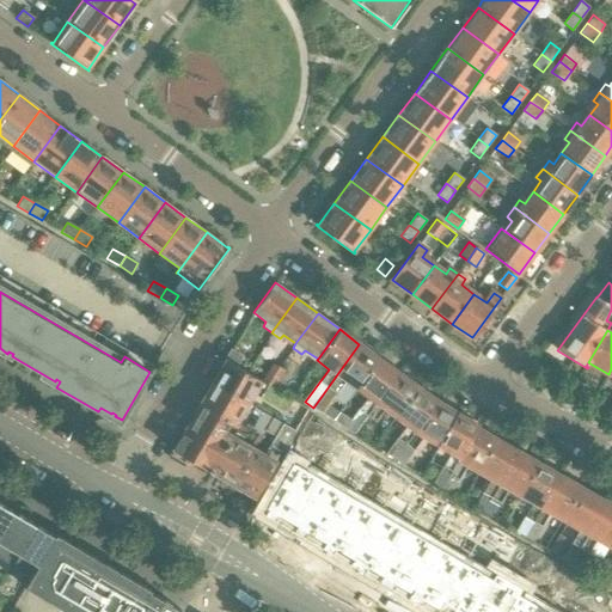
[(346,381),(356,390),(379,359),(359,344),(313,408),(322,414),(346,381)]
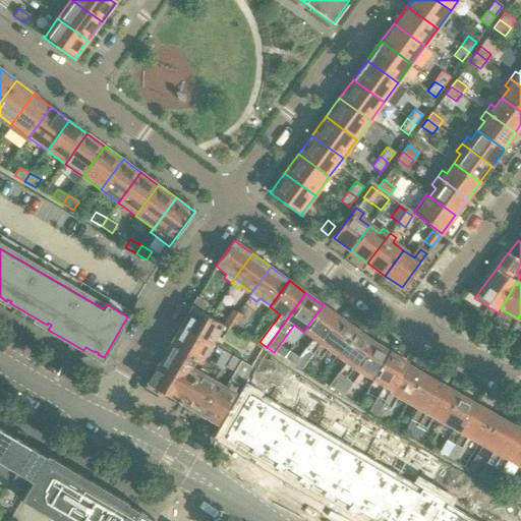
[(191,307),(211,317),(214,313),(204,308),(207,303),(196,298),(191,307)]
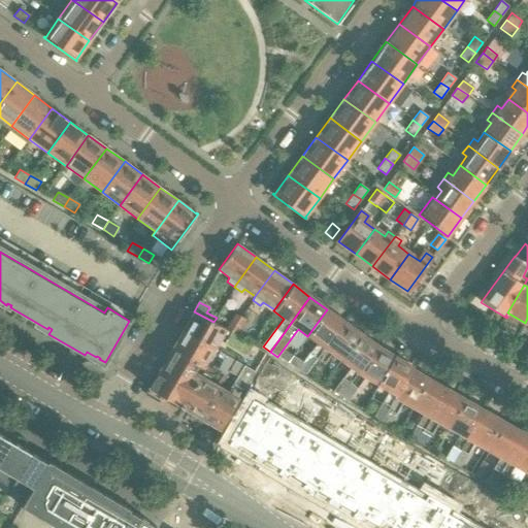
[(298,369),(305,374),(311,366),(317,360),(343,322),(327,309),(307,336),(318,342),(302,363),(298,369)]
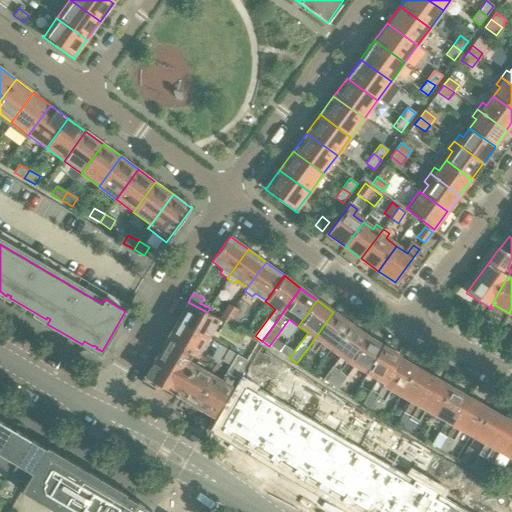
[(188,302),(177,320),(209,339),(213,330),(239,345),(240,343),(253,351),(257,342),(228,325),(219,319),(207,312),(188,302)]
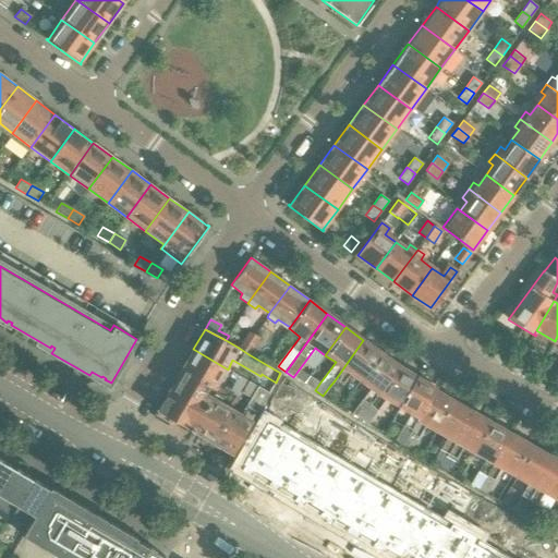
[(239,348),(249,354),(259,338),(249,331),(239,348)]
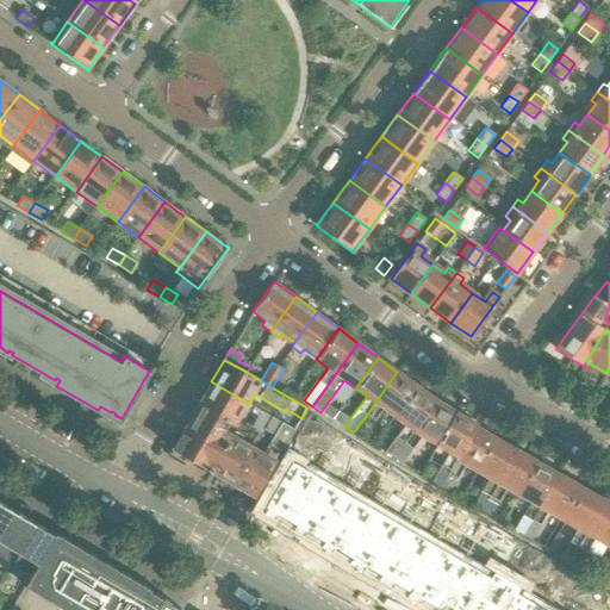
[(383,408),(394,417),(417,386),(397,372),(366,416),(373,421),(383,408)]
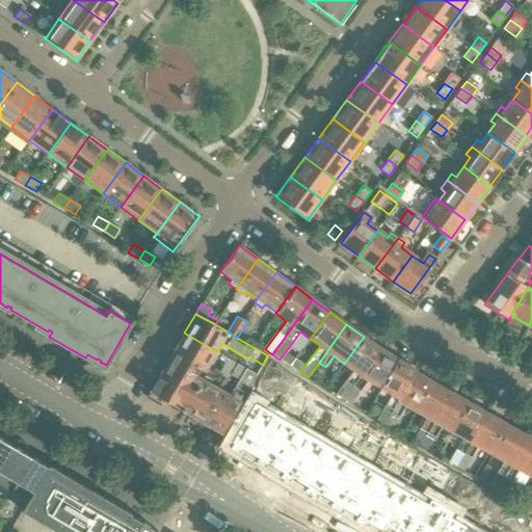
[(184,333),(173,352),(194,365),(205,371),(217,352),(184,333)]
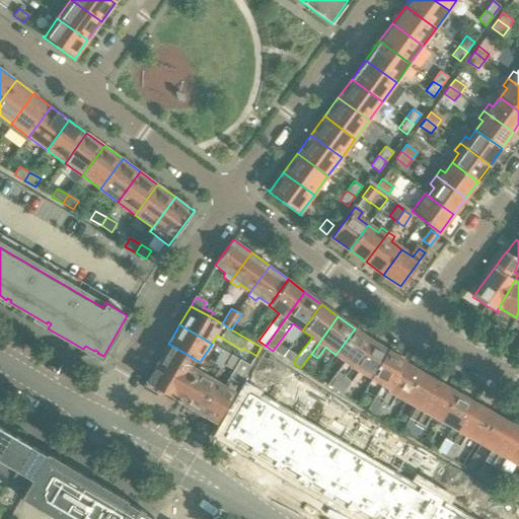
[(326,384),(335,389),(370,340),(355,328),(336,355),(345,361),(326,384)]
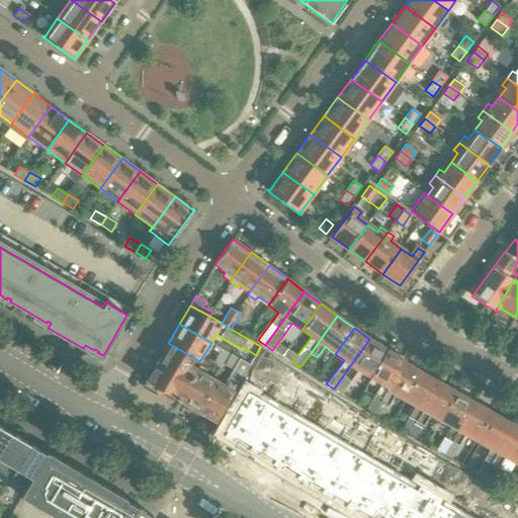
[(357,370),(370,377),(387,350),(373,342),(369,339),(334,389),(341,394),(357,370)]
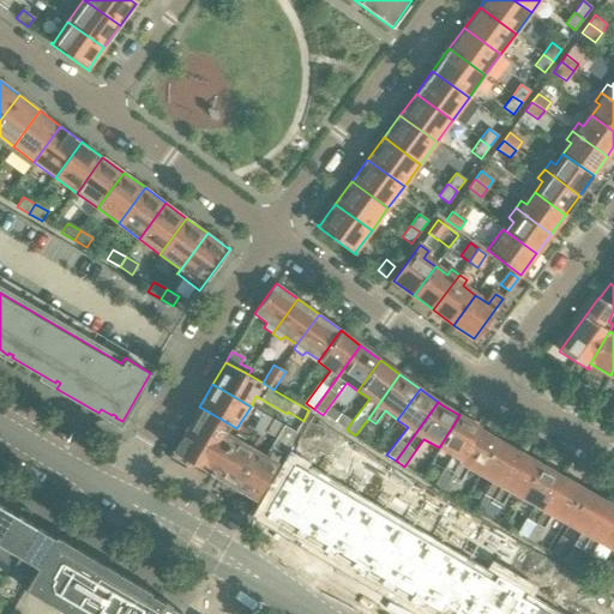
[(188,461),(212,474),(233,437),(220,429),(224,421),(199,407),(170,456),(186,464),(188,461)]
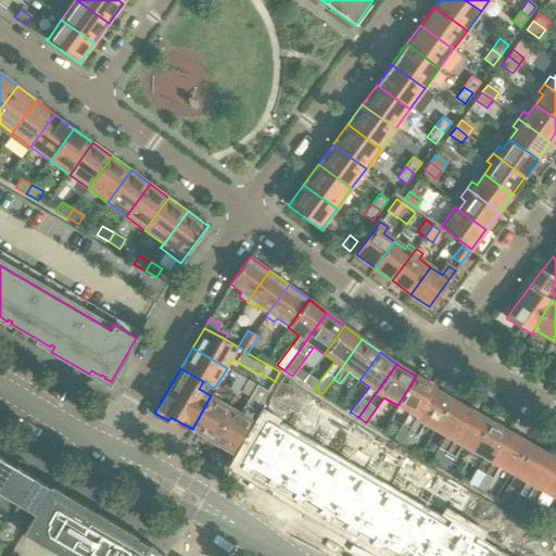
[(238,396),(241,391),(247,380),(238,375),(228,391),(238,396)]
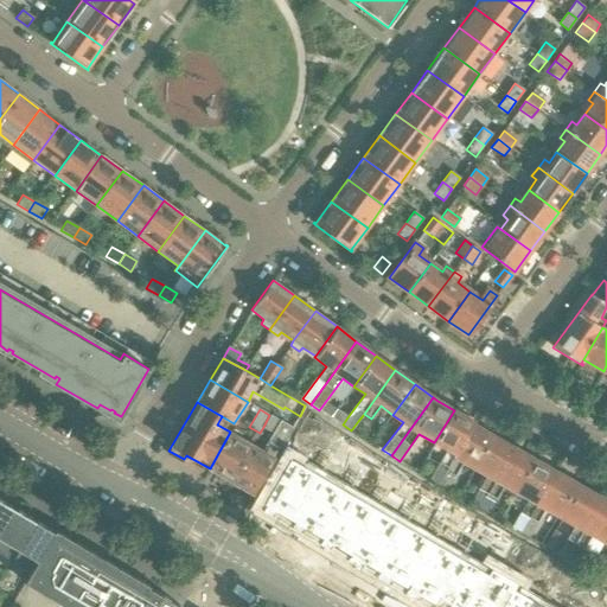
[(331,416),(343,425),(347,417),(337,409),(331,416)]
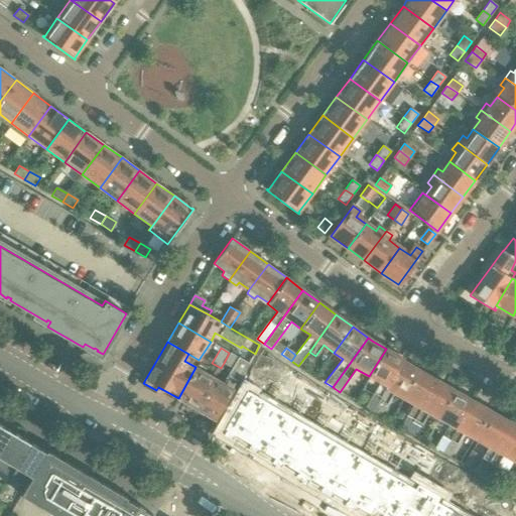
[(365,406),(373,411),(402,361),(403,359),(386,349),(369,376),(379,382),(365,406)]
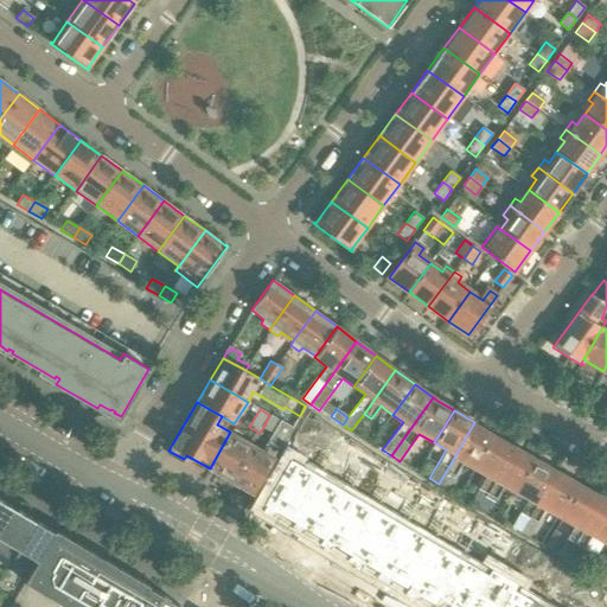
[(253,445),(230,483),(231,481),(232,486),(238,490),(242,489),(253,494),(292,427),(269,414),(269,415),(263,427),(273,432),(262,451),(253,445)]
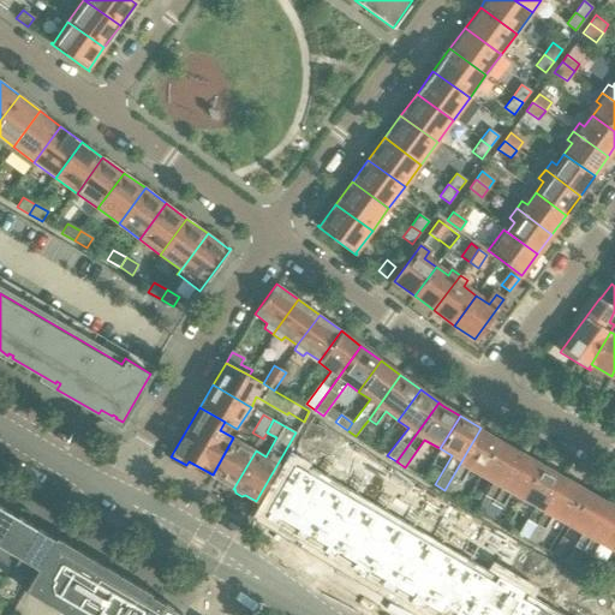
[(363,427),(356,436),(364,441),(370,433),(363,427)]
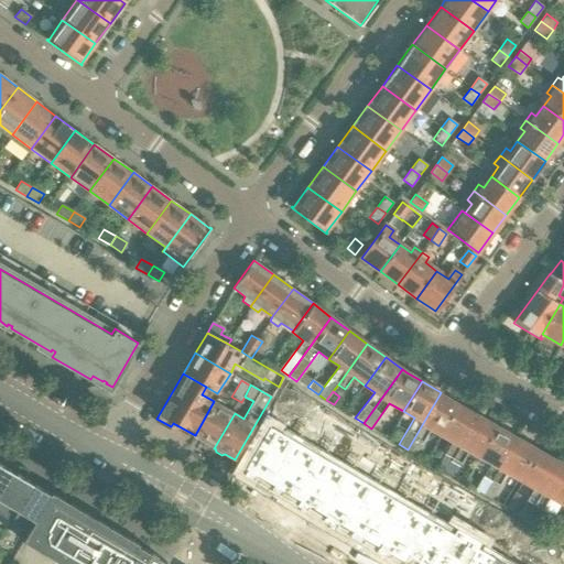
[(429,429),(441,435),(457,405),(440,394),(408,449),(415,454),(429,429)]
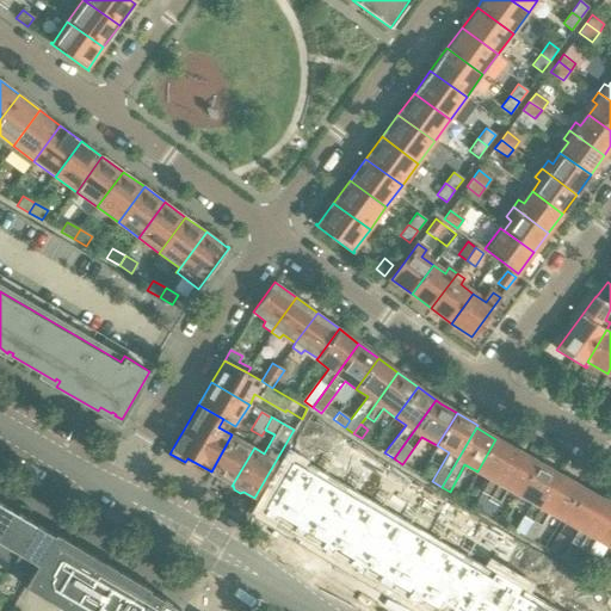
[(232,485),(232,486),(254,448),(232,434),(211,471),(221,477),(222,482),(228,486),(232,485)]
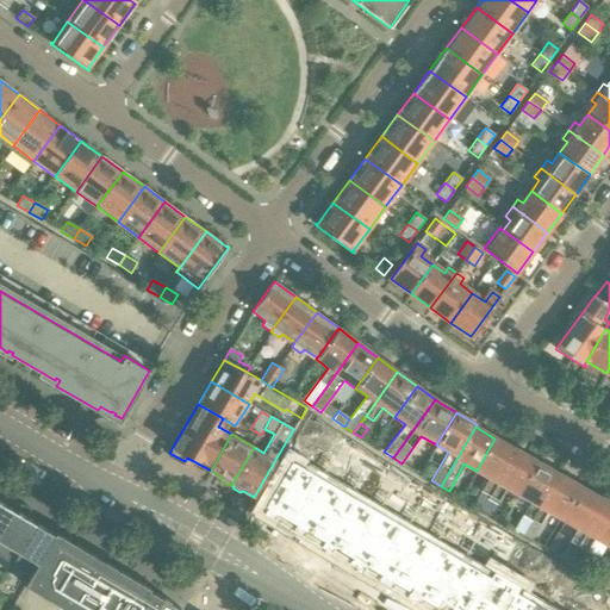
[(473,505),(483,510),(516,450),(495,439),(477,471),(489,478),(473,505)]
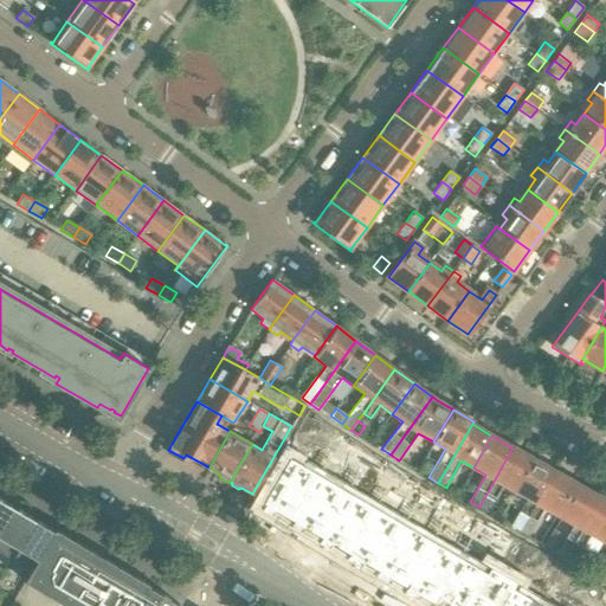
[(502,484),(515,491),(533,459),(513,447),(479,507),(488,513),(495,498),(502,484)]
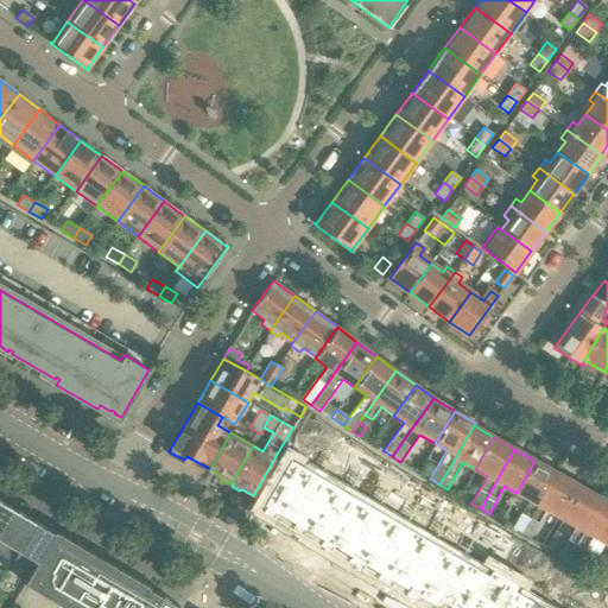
[(290,458),(261,506),(437,607),(545,607),(515,590),(519,584),(491,568),(487,574),(290,458)]
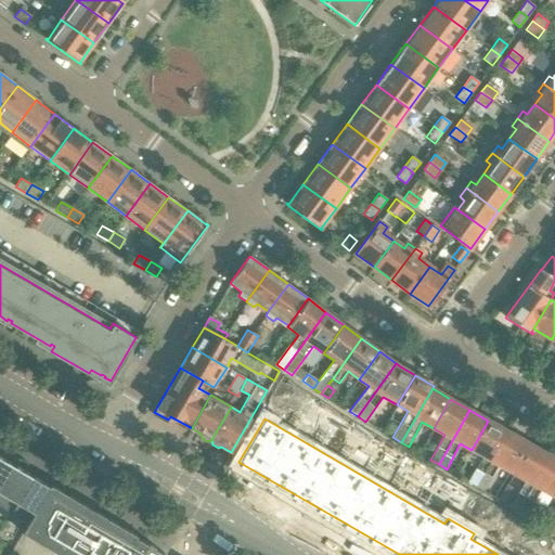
[(467,481),(476,486),(506,431),(488,421),(472,450),(481,456),(467,481)]
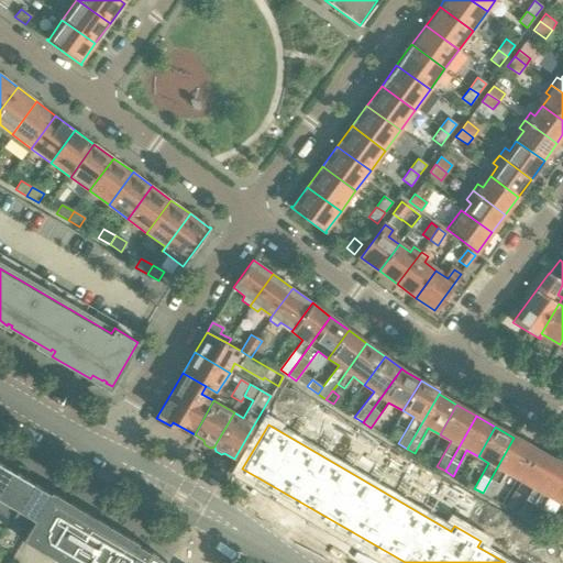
[(505,472),(517,478),(534,449),(514,438),(483,493),(490,497),(498,484),(505,472)]
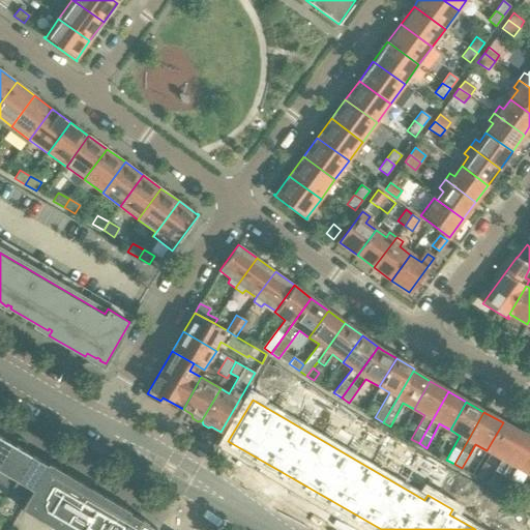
[(487,483),(496,489),(525,435),(503,422),(487,450),(501,459),(487,483)]
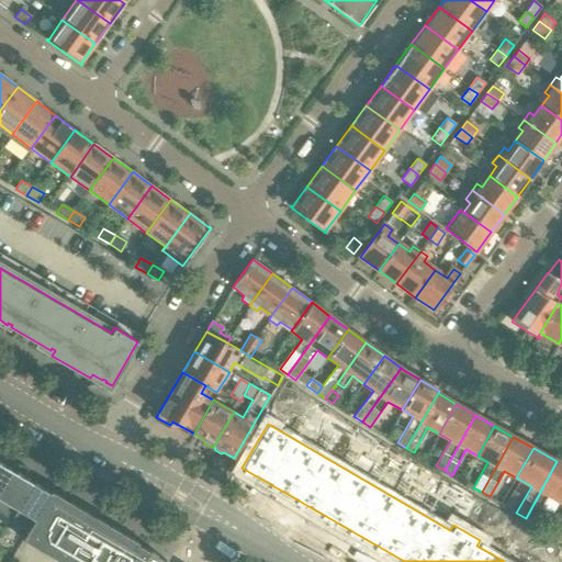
[(547,495),(558,502),(561,494),(561,463),(557,461),(526,518),(532,521),(547,495)]
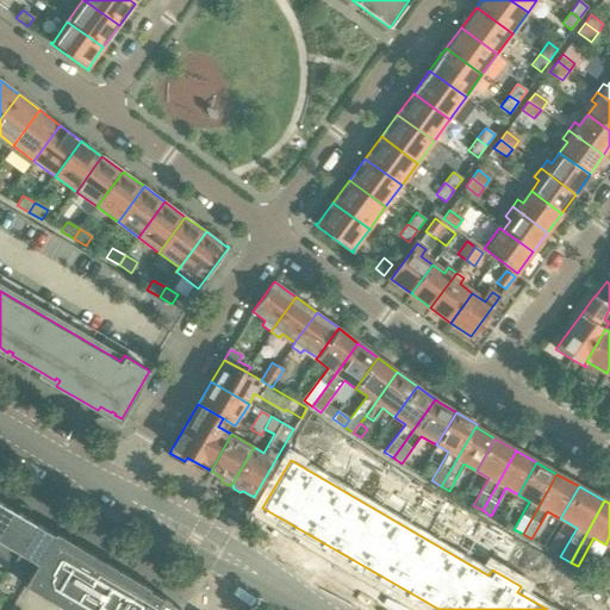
[(0,536),(16,511),(0,502),(0,536)]
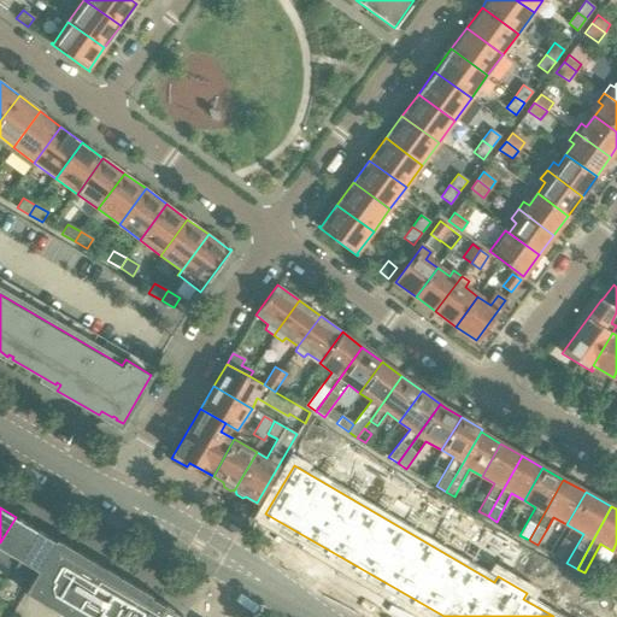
[(0,542),(0,562),(11,569),(35,529),(16,517),(0,542)]
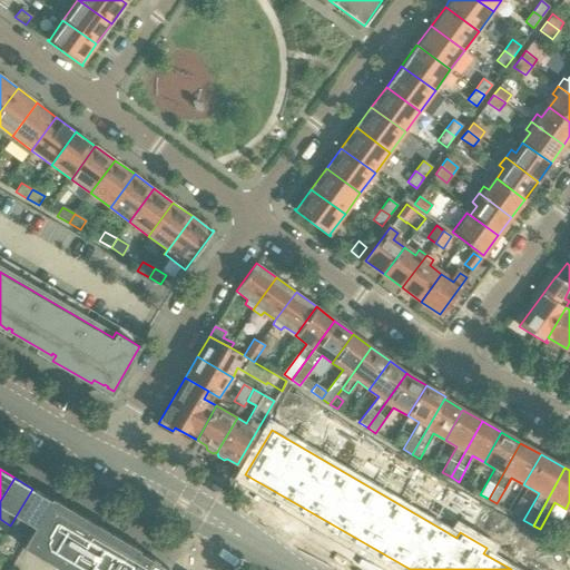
[(22,547),(23,547),(52,498),(51,497),(50,499),(32,489),(10,526),(28,537),(22,547)]
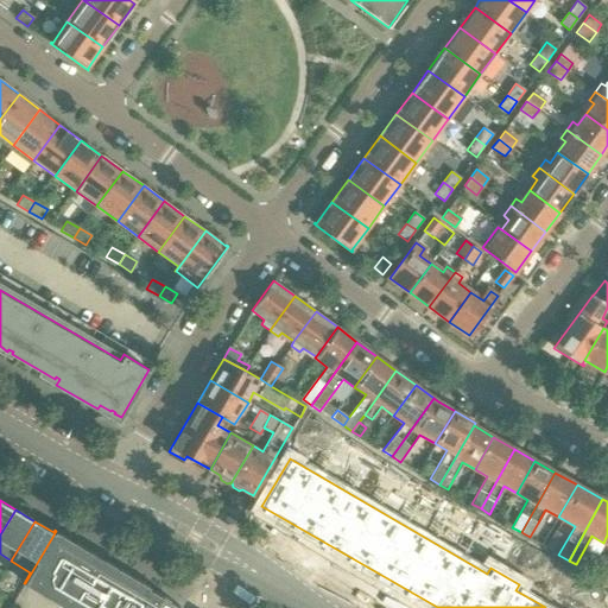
[(150,586),(56,531),(25,583),(65,607),(177,607),(179,606),(149,588),(150,586)]
